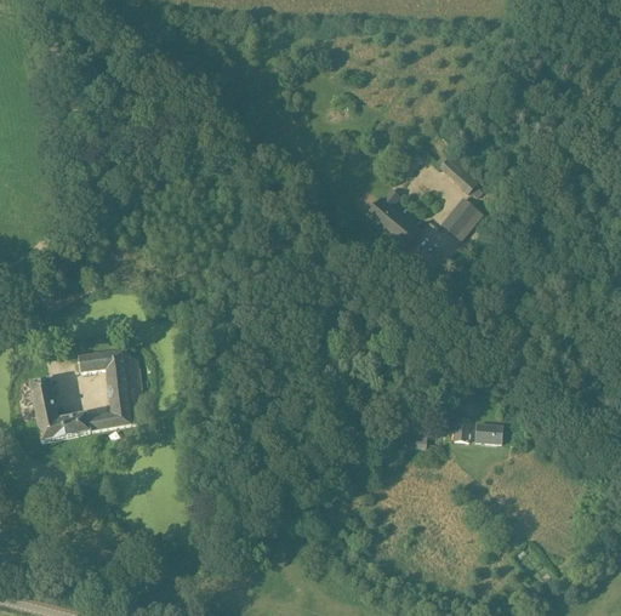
[(437,160),(442,164),(439,167),(468,193),(471,190),(478,197),(483,190),(477,184),(480,180),(466,166),(469,163),(456,149),(451,154),(446,149),(437,160)]
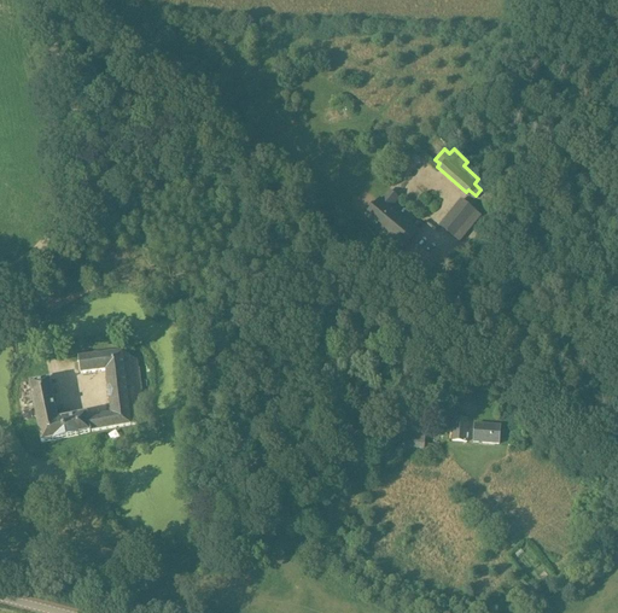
[(365,214),(402,245),(417,228),(391,205),(400,194),(389,186),(380,197),(379,196),(365,214)]
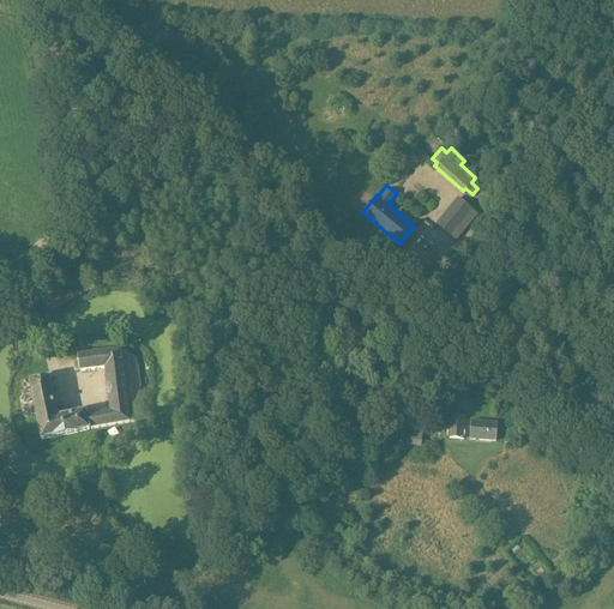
[(458,193),(435,221),(457,237),(479,210),(458,193)]
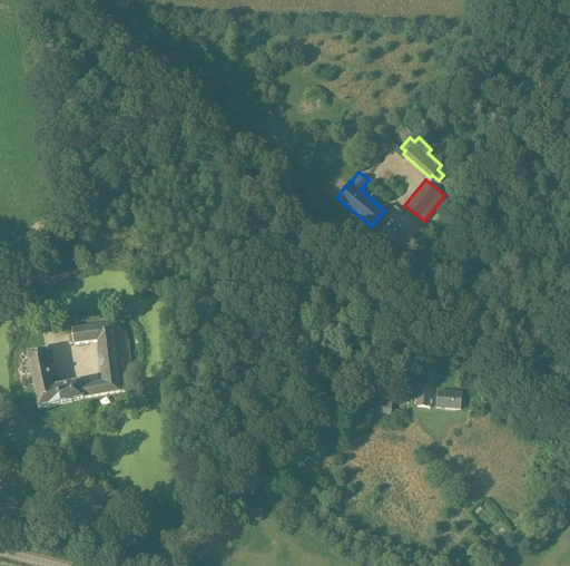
[(97,339),(99,354),(129,351),(127,329),(114,330),(112,322),(72,327),(75,341),(97,339)]
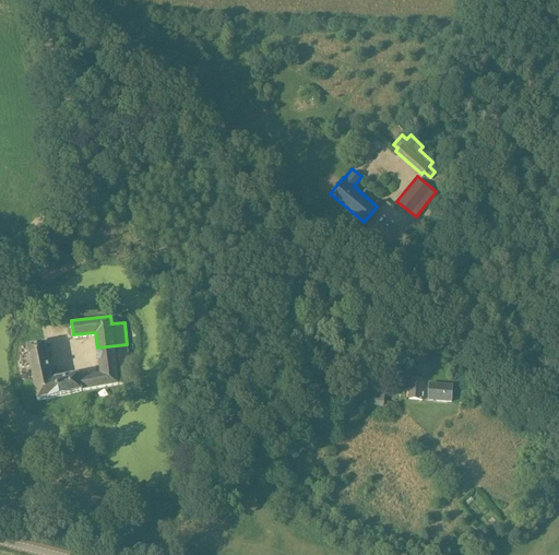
[(26,344),(37,397),(56,393),(51,377),(45,341),(26,344)]
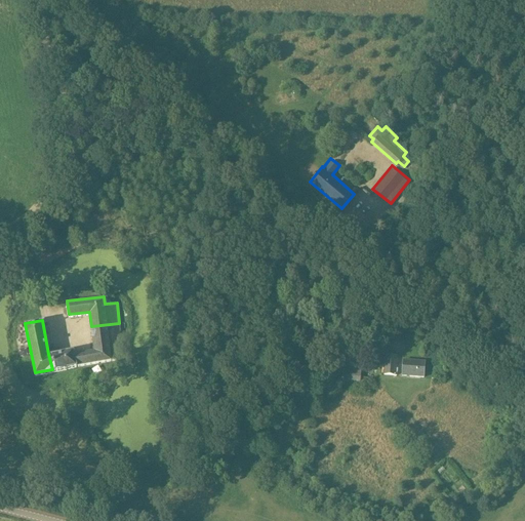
[(91,326),(92,334),(94,348),(74,352),(73,349),(48,354),(52,369),(77,364),(112,357),(123,355),(119,323),(91,326)]
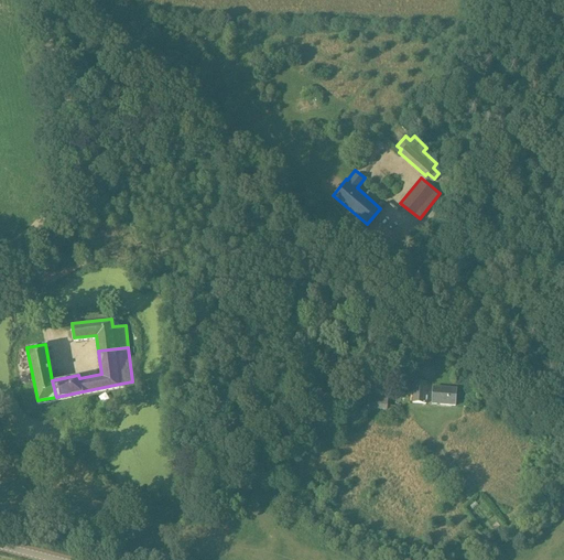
[(404,383),(403,398),(412,399),(426,400),(426,399),(425,399),(427,379),(414,378),(413,384),(404,383)]
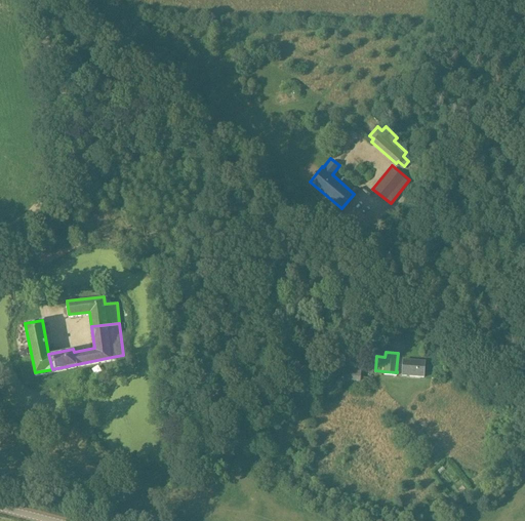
[(402,372),(423,374),(425,358),(403,357),(402,372)]
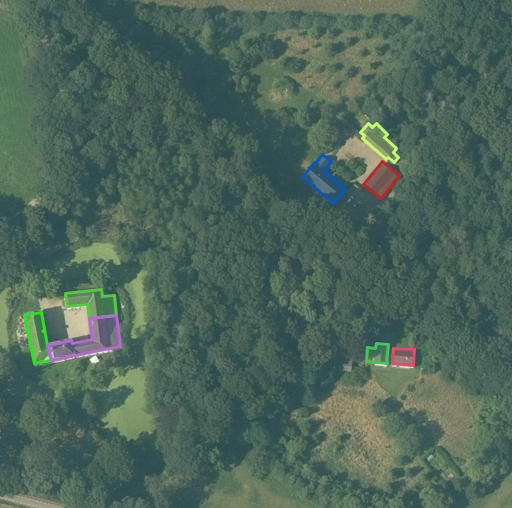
[(333,368),(351,369),(353,352),(335,351),(333,368)]
